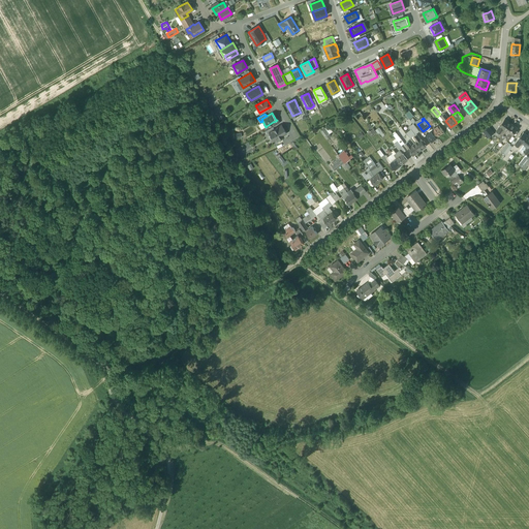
[(505,119),(500,126),(497,131),(500,133),(503,128),(506,130),(511,124),(505,119)]
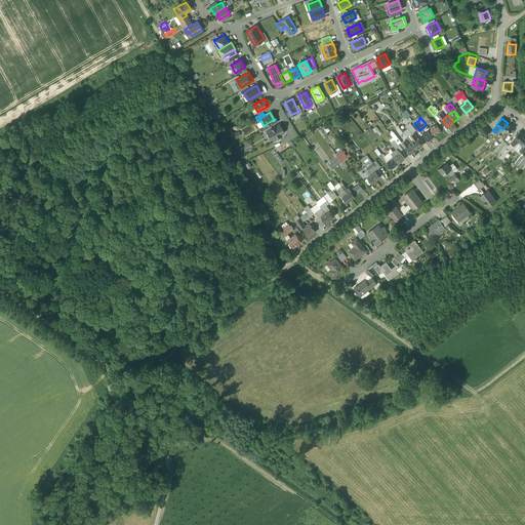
[(508,123),(502,129),(505,131),(501,136),(505,138),(509,134),(514,127),(508,123)]
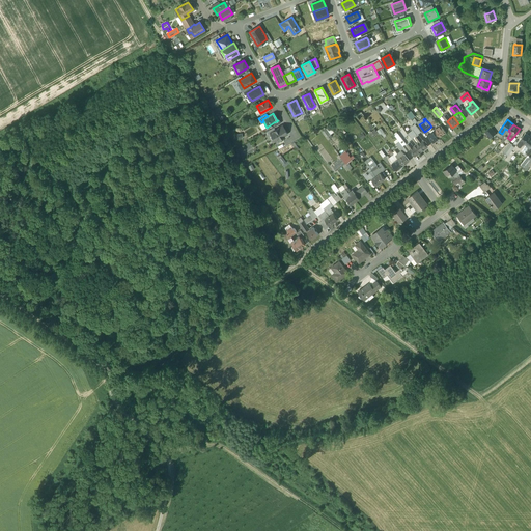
[(275,130),(270,133),(271,135),(270,137),(271,139),(273,139),(274,139),(275,141),(287,133),(282,126),(275,130)]
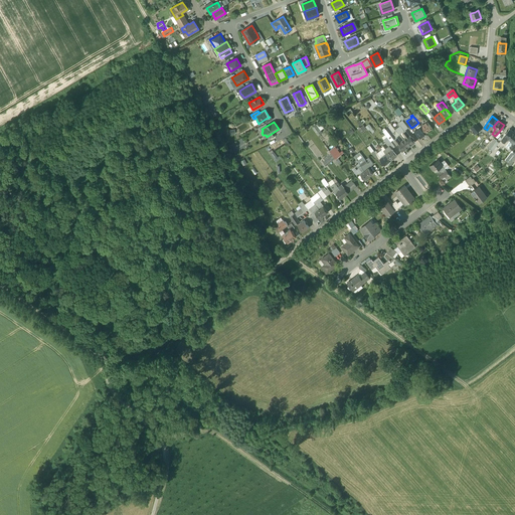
[(427,122),(421,127),(426,133),(433,129),(427,122)]
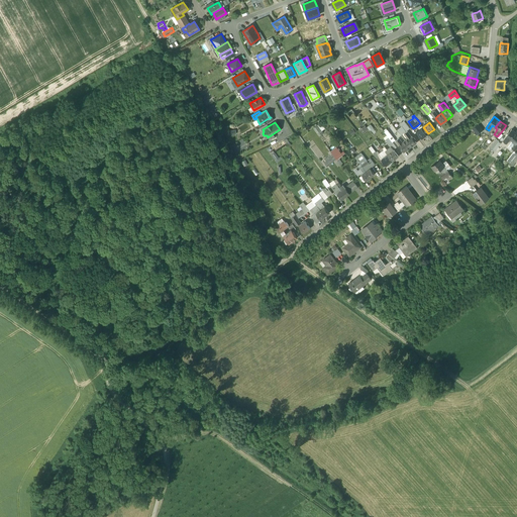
[(406,123),(402,126),(406,131),(410,128),(406,123)]
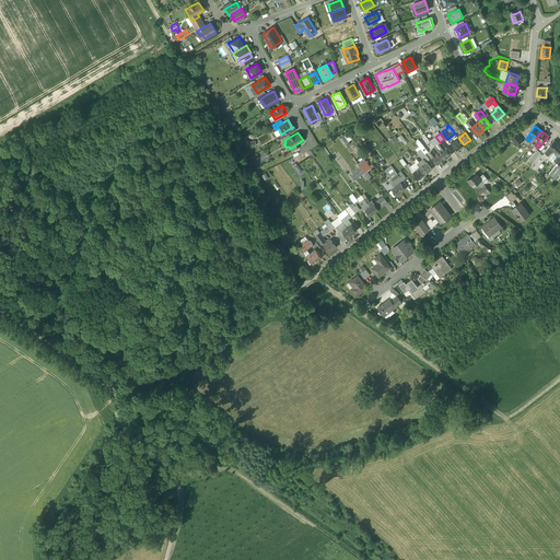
[(398,137),(405,144),(408,142),(401,135),(398,137)]
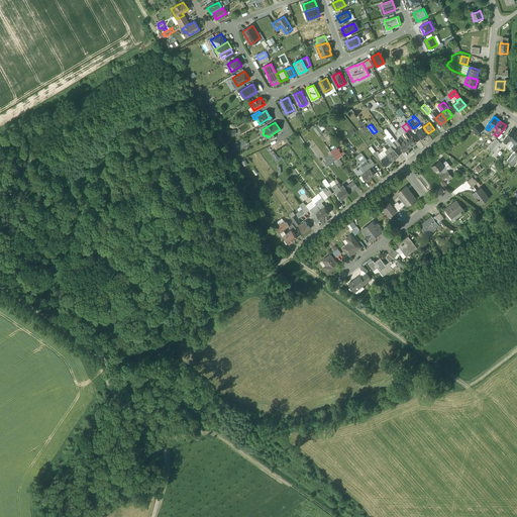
[(483,130),(479,124),(473,128),(477,134),(483,130)]
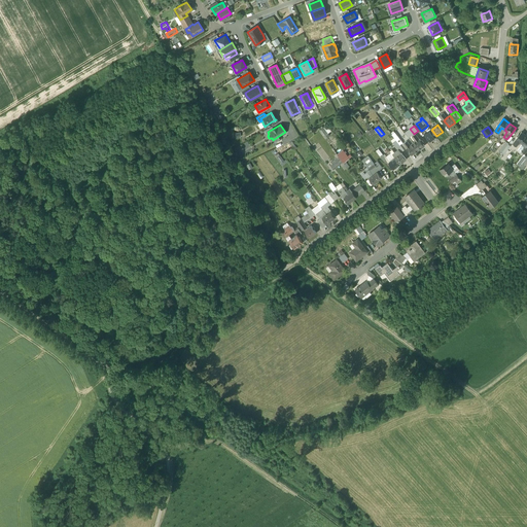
[(320,131),(325,138),(329,135),(324,128),(320,131)]
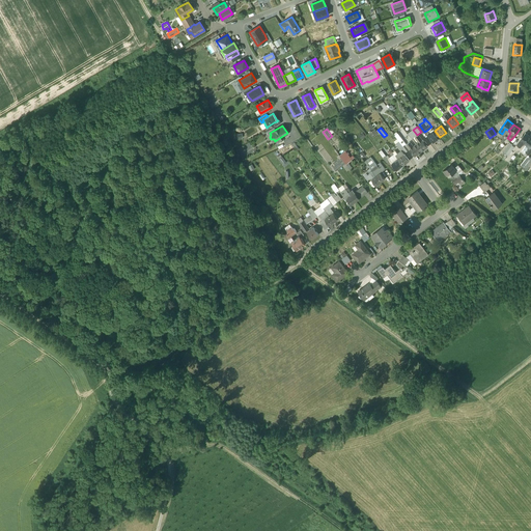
[(435,131),(428,136),(432,142),(440,137),(435,131)]
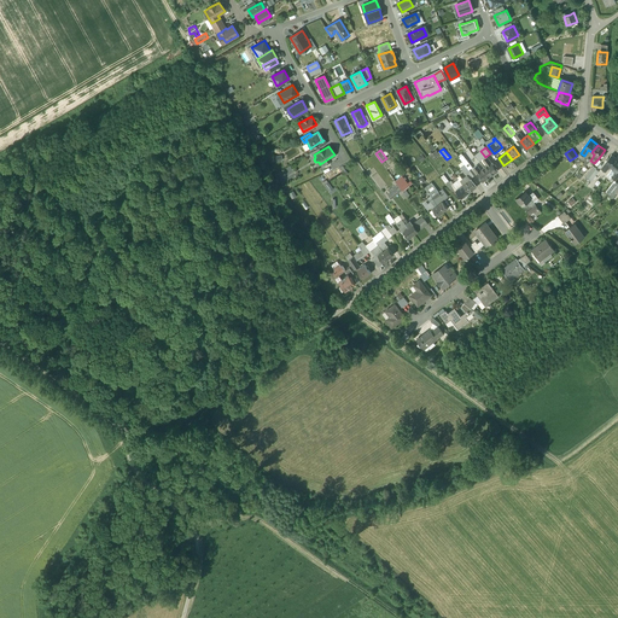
[(617,159),(611,155),(605,163),(606,163),(601,169),(605,172),(610,165),(613,169),(617,161),(617,159)]
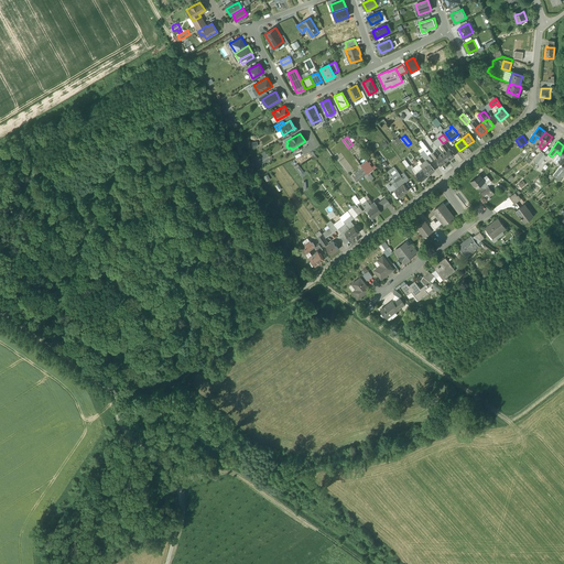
[(563,147),(560,154),(562,155),(559,161),(555,159),(553,161),(560,166),(561,164),(563,160),(563,147)]
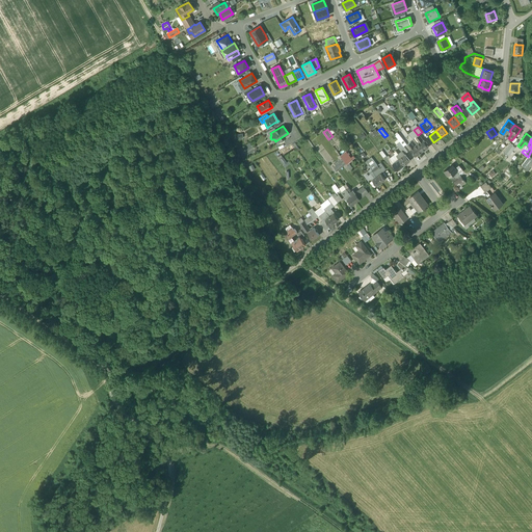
[(420,142),(417,144),(422,152),(428,147),(423,140),(420,142)]
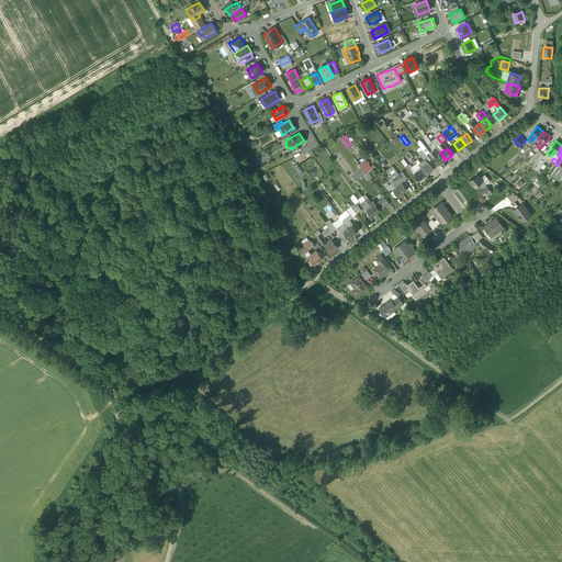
[(426,155),(423,149),(419,152),(425,159),(428,163),(431,160),(426,155)]
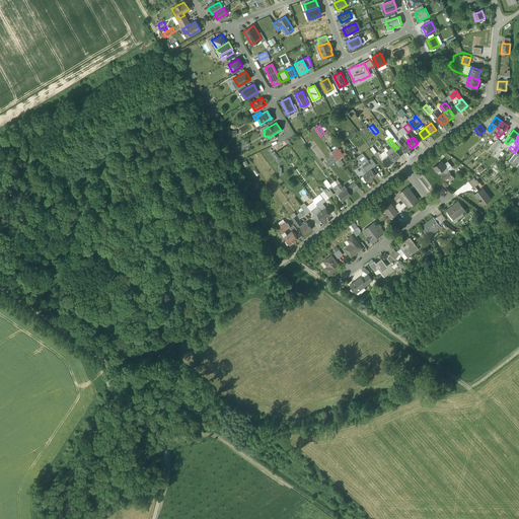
[(498,139),(492,148),(495,150),(500,142),(501,141),(498,139)]
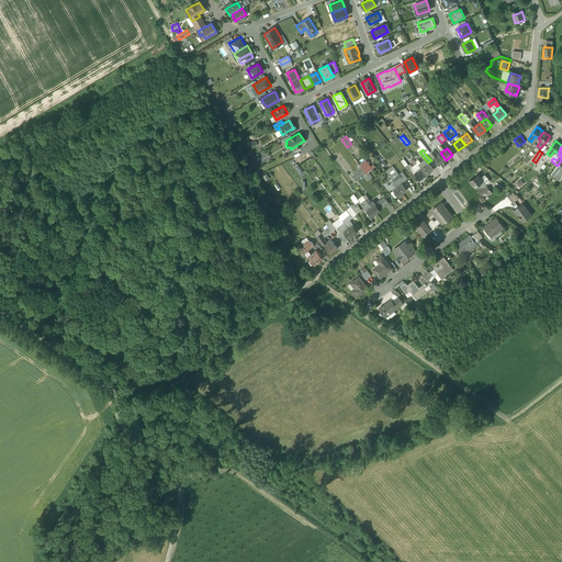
[(434,158),(439,165),(446,160),(440,153),(438,155),(434,158)]
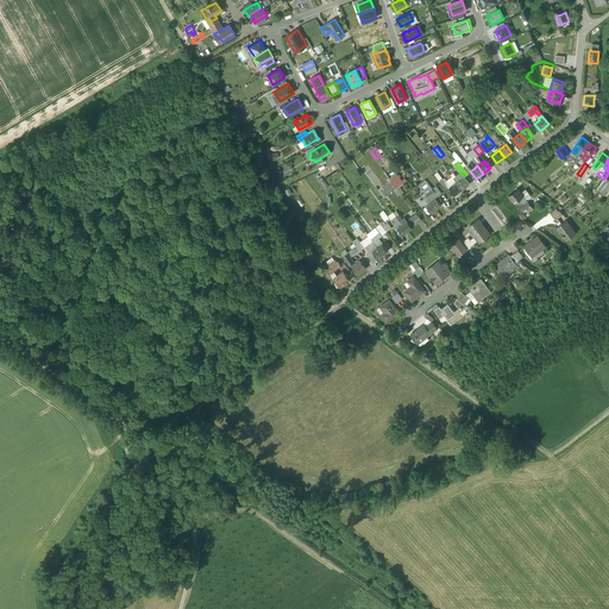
[(396,187),(397,188),(405,182),(397,174),(390,179),(393,181),(396,187)]
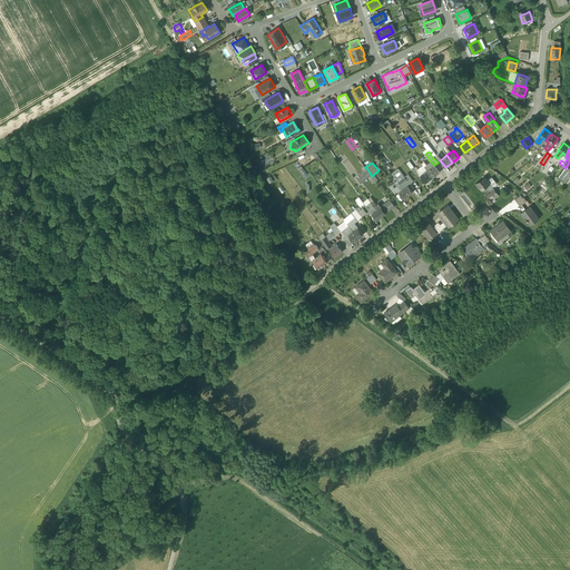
[(434,165),(428,170),(433,177),(440,173),(434,165)]
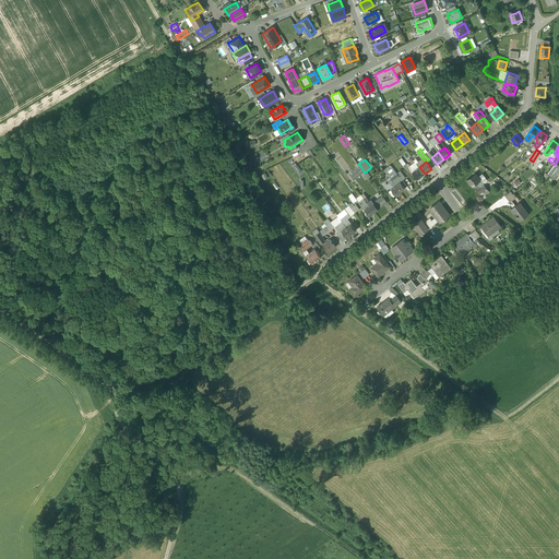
[(296,163),(293,166),(299,174),(302,170),(296,163)]
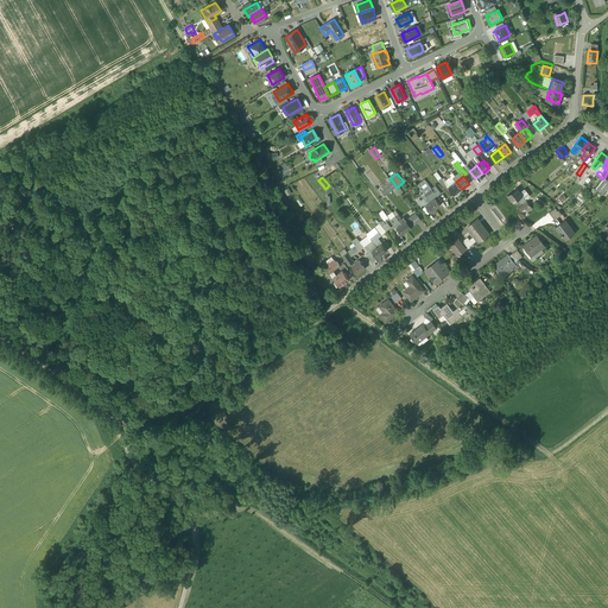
[(603,179),(596,189),(600,192),(607,181),(607,179),(605,177),(603,179)]
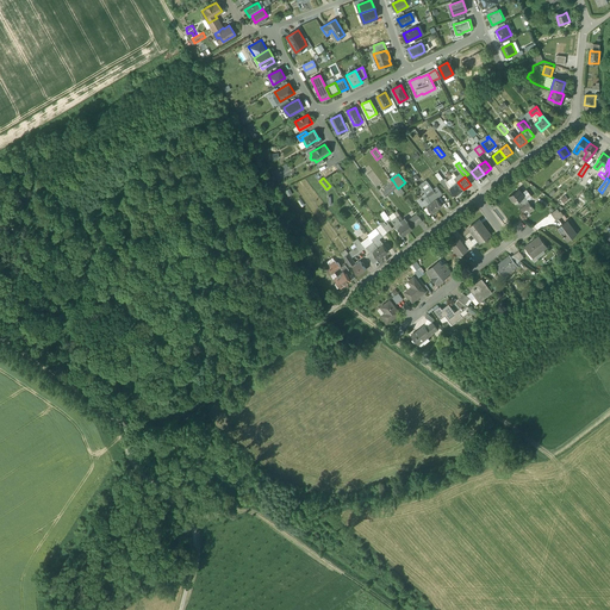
[(393,181),(381,191),(386,195),(397,187),(393,181)]
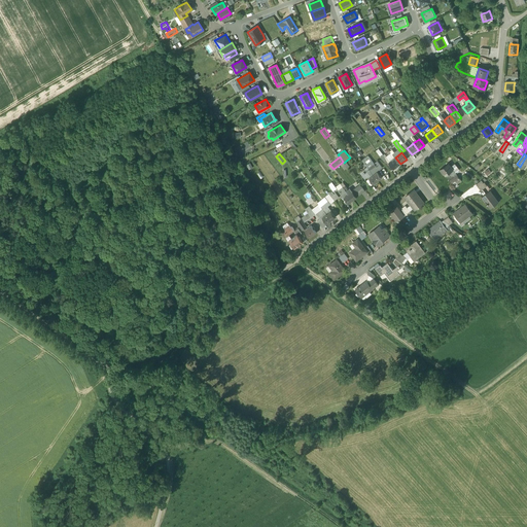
[(370,157),(366,160),(364,159),(362,161),(367,168),(371,166),(374,164),(370,157)]
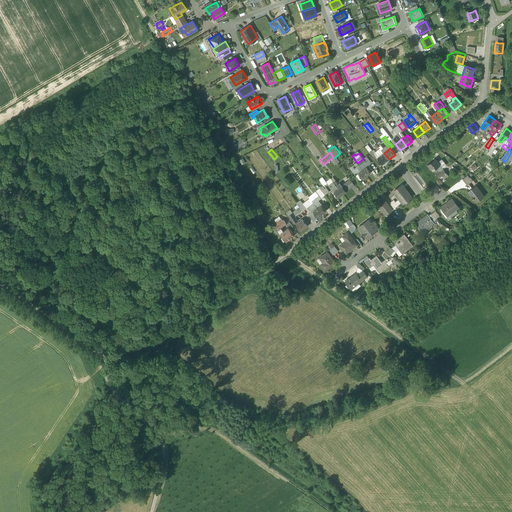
[(384,153),(378,157),(383,164),(389,159),(384,153)]
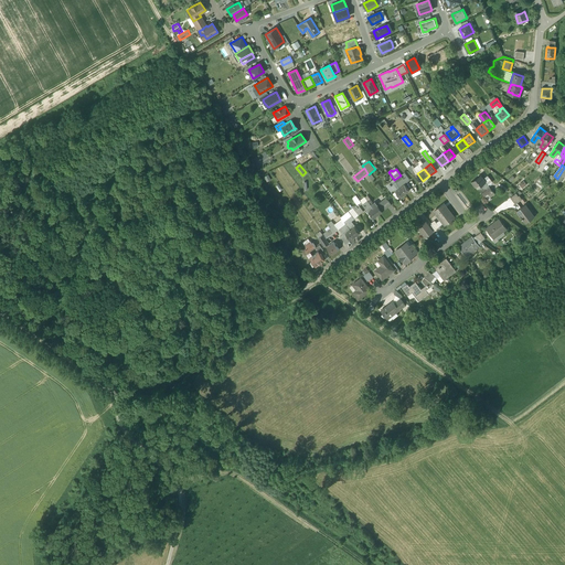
[(490,174),(476,180),(482,199),(494,194),(491,183),(493,182),(490,174)]
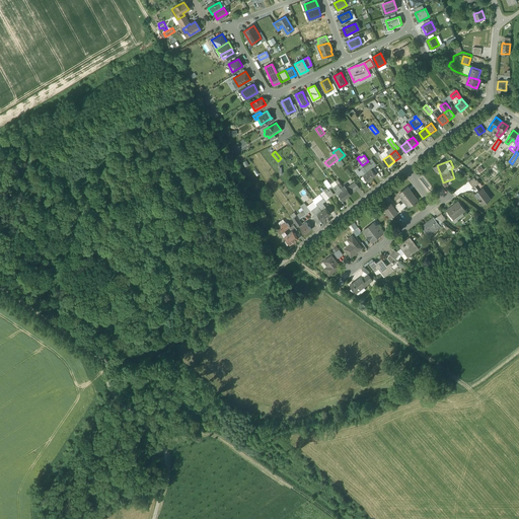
[(369,161),(368,161),(365,163),(367,166),(365,168),(366,171),(368,172),(372,169),(373,168),(369,161)]
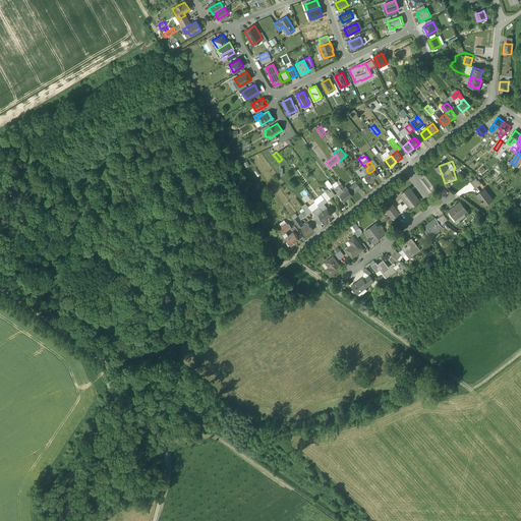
[(361,168),(356,172),(361,177),(364,175),(363,175),(365,173),(363,171),(361,168)]
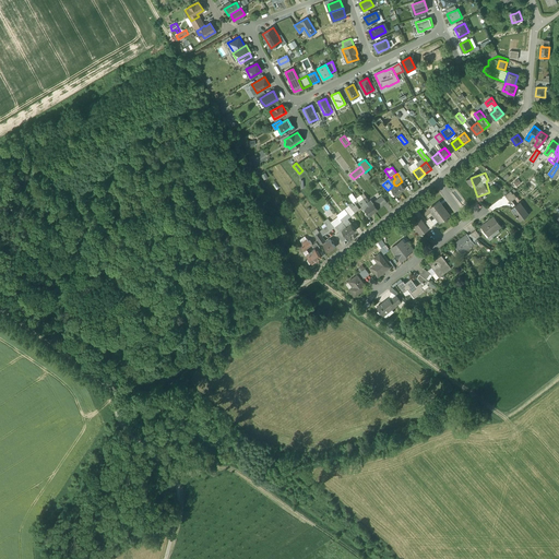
[(401,182),(396,186),(401,192),(405,189),(401,182)]
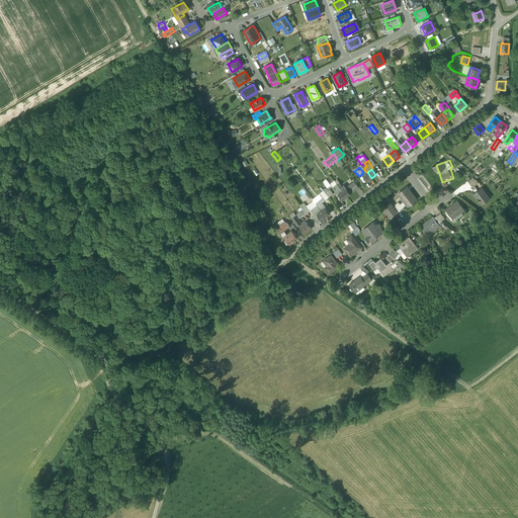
[(367,172),(362,175),(367,181),(371,178),(367,172)]
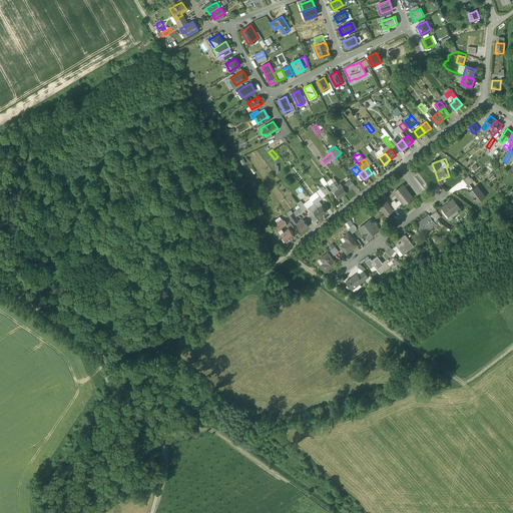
[(469,175),(464,179),(468,185),(474,181),(472,177),(471,178),(469,175)]
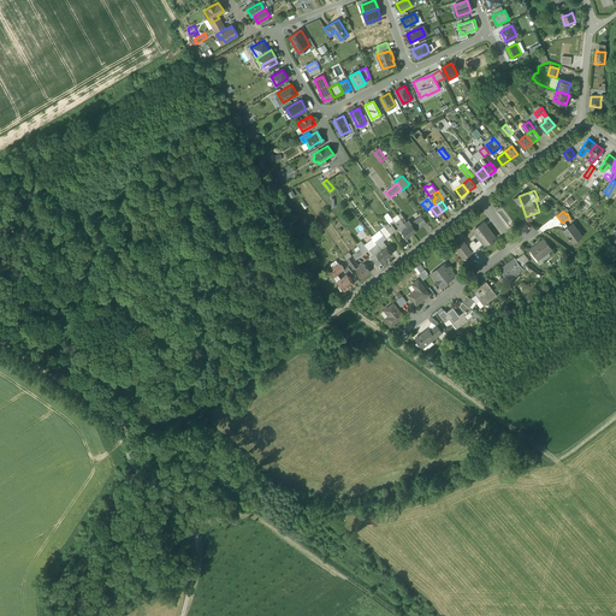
[(418,218),(412,223),(418,230),(424,225),(418,218)]
